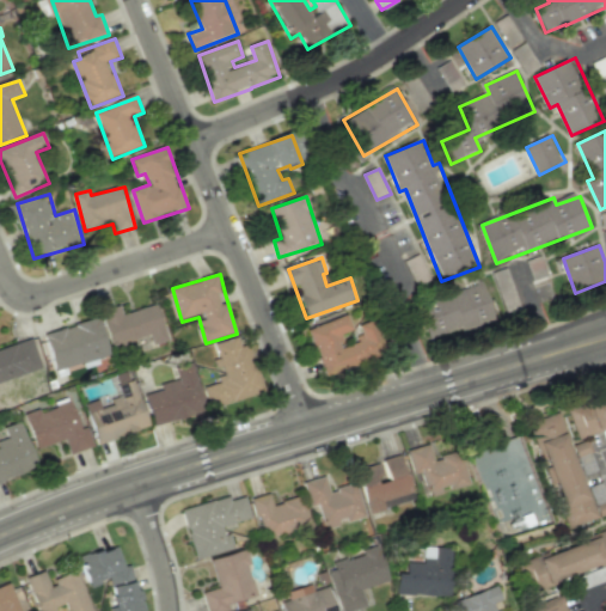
[(432,340),(464,329),(464,331),(497,322),(485,283),(421,305),(432,340)]
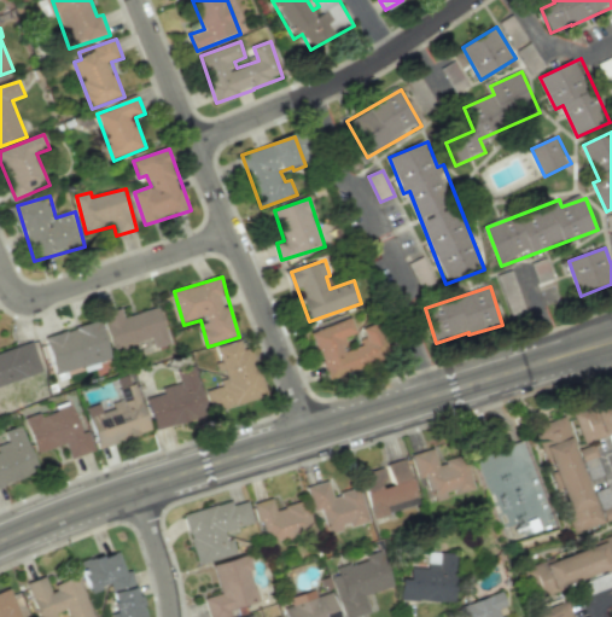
[(105,315),(116,353),(156,342),(157,349),(173,344),(162,308),(128,318),(126,309),(105,315)]
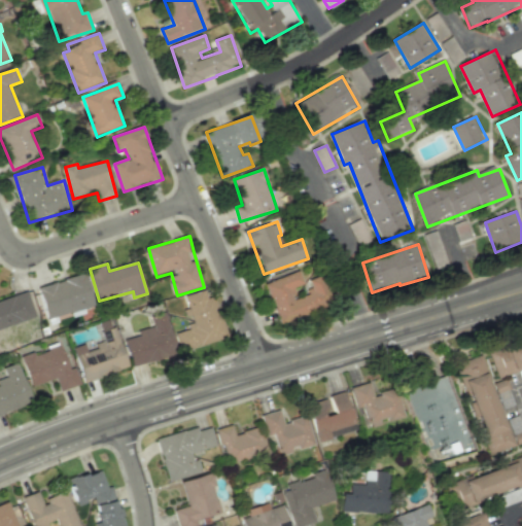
[(267,284),(281,324),(336,304),(325,275),(311,281),(315,291),(298,299),(294,289),(306,284),(301,272),(267,284)]
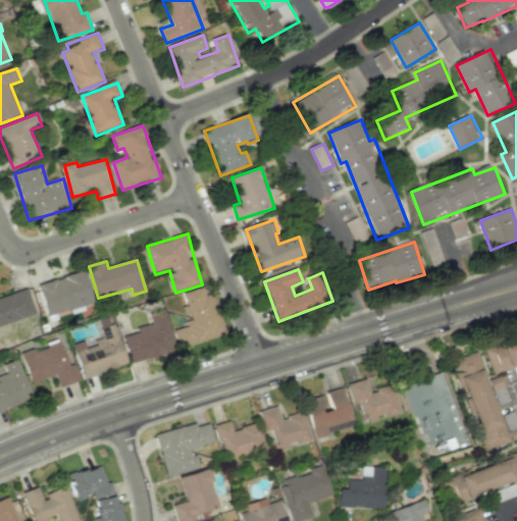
[(96,303),(87,271),(41,285),(50,317),(96,303)]
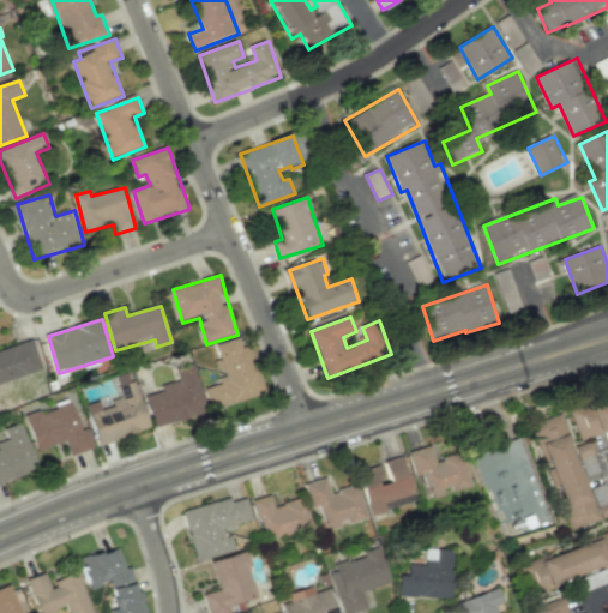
[(268,396),(254,346),(245,348),(242,340),(217,346),(223,370),(226,368),(229,382),(208,386),(214,409),(268,396)]
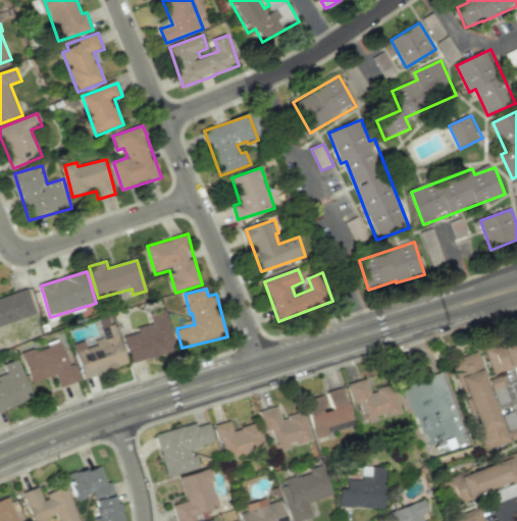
[(0,326),(39,316),(32,290),(0,298),(0,326)]
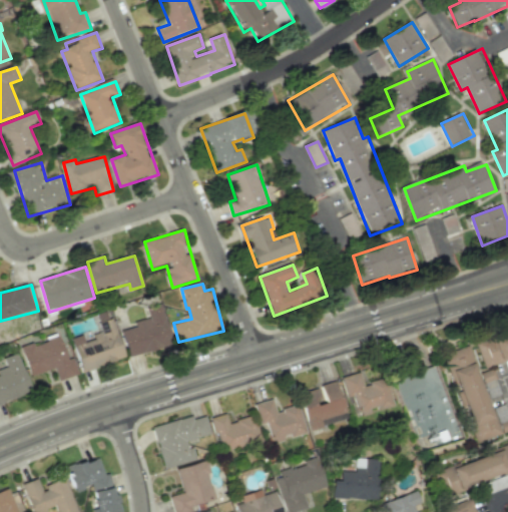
[(124,331),(130,357),(174,346),(164,305),(150,308),(152,319),(137,323),(138,328),(124,331)]
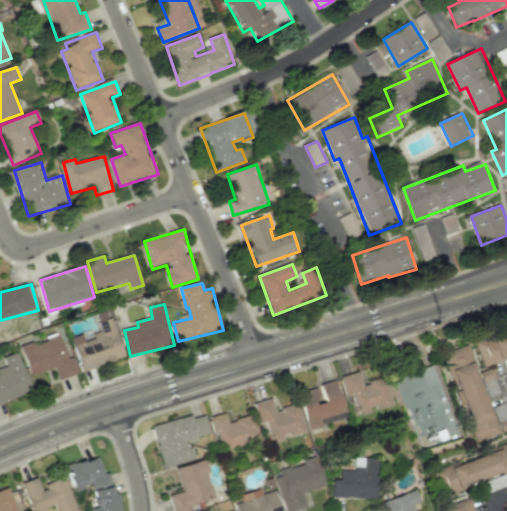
[(485,367),(506,359),(506,334),(478,344),(485,367)]
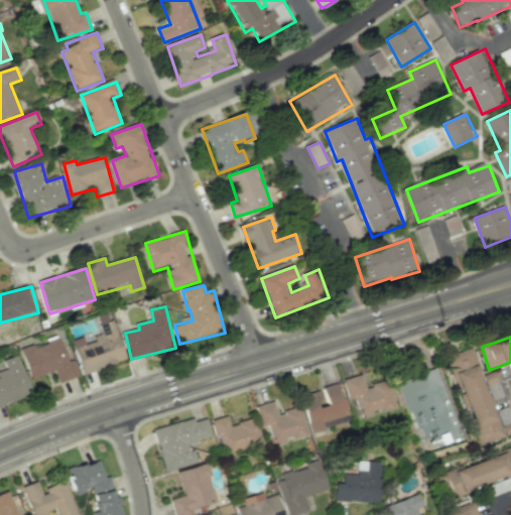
[(23,350),(33,379),(57,371),(61,384),(82,377),(77,360),(70,362),(62,339),(35,348),(34,346),(23,350)]
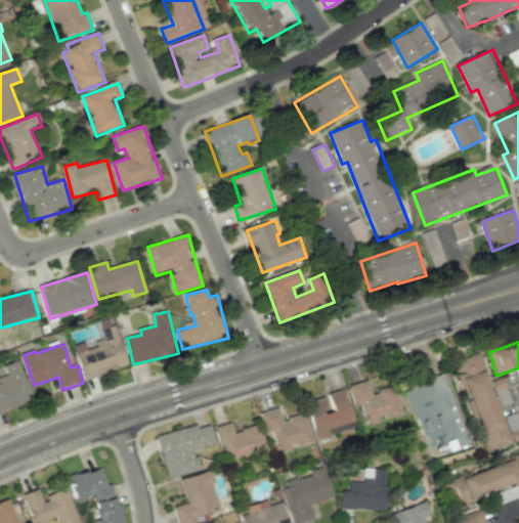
[(487,453),(518,442),(518,415),(504,420),(481,354),(457,362),(487,453)]
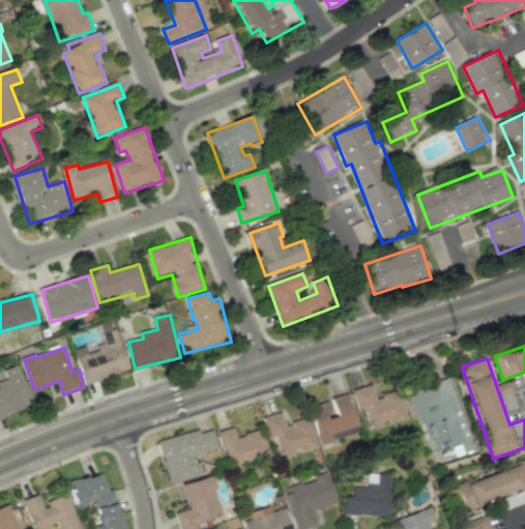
[(0,418),(35,406),(21,364),(6,370),(9,380),(0,383),(2,388),(0,388),(0,418)]
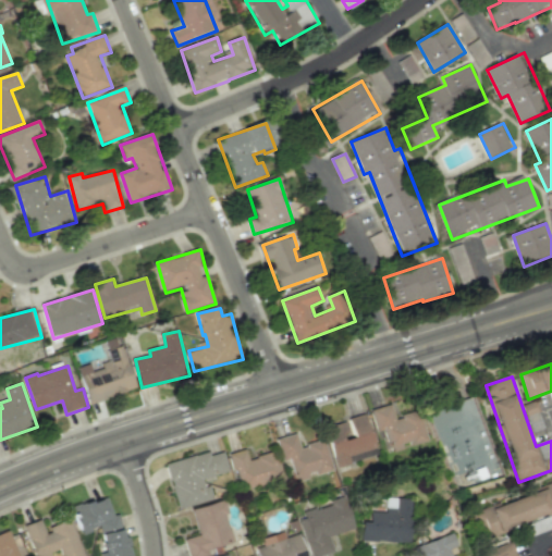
[(429,441),(421,411),(396,418),(393,405),(373,410),(380,432),(387,430),(393,454),(405,451),(404,447),(429,441)]
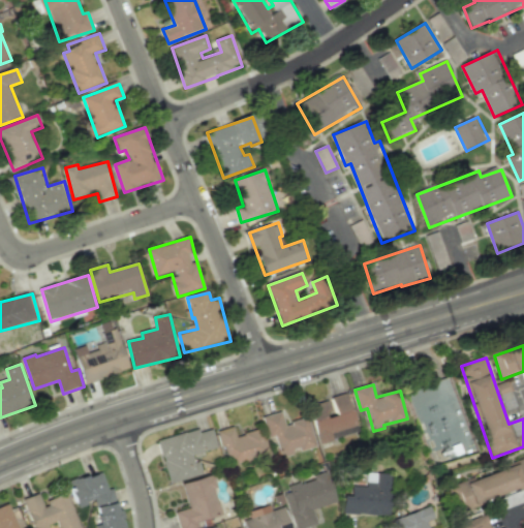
[(321,444),(360,433),(349,395),(310,406),(321,444)]
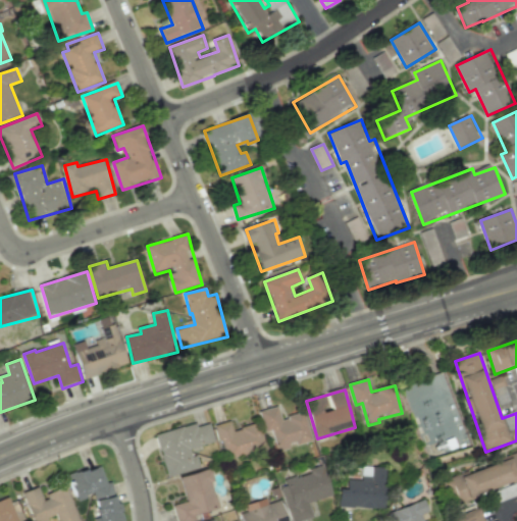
[(314,440),(306,413),(283,419),(279,406),(261,411),(267,432),(272,431),(278,453),(292,450),(291,447),(314,440)]
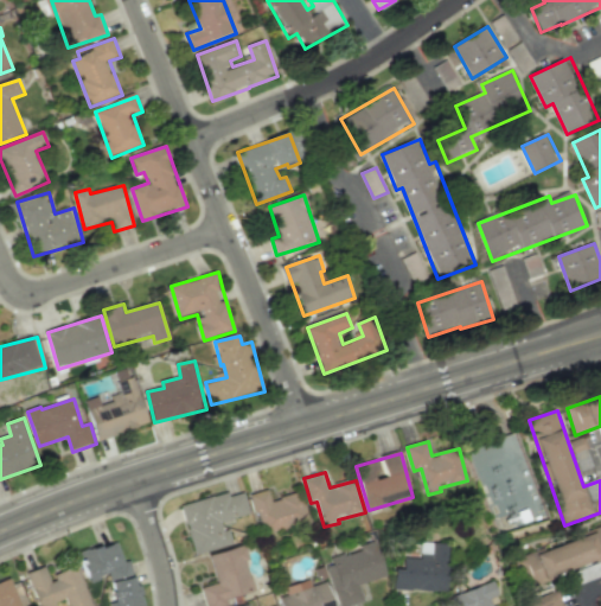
[(253,495),(264,536),(311,522),(302,492),(273,501),(269,490),(253,495)]
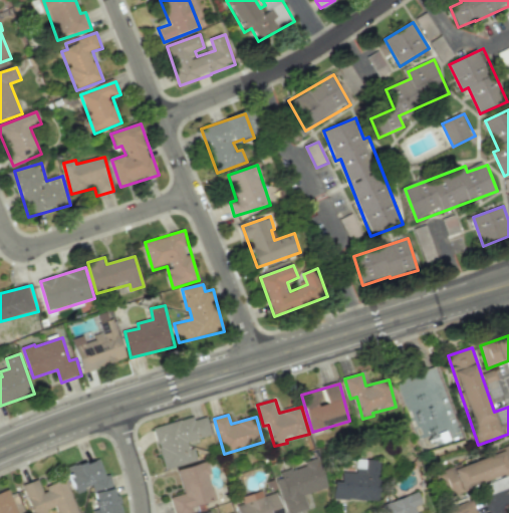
[(156,428),(167,470),(198,462),(193,441),(214,436),(209,417),(196,420),(195,418),(156,428)]
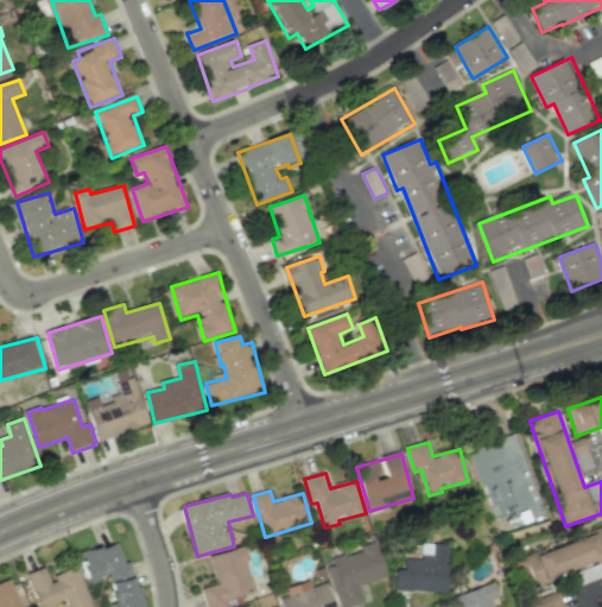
[(601,532),(520,558),(530,586),(601,563),(601,532)]
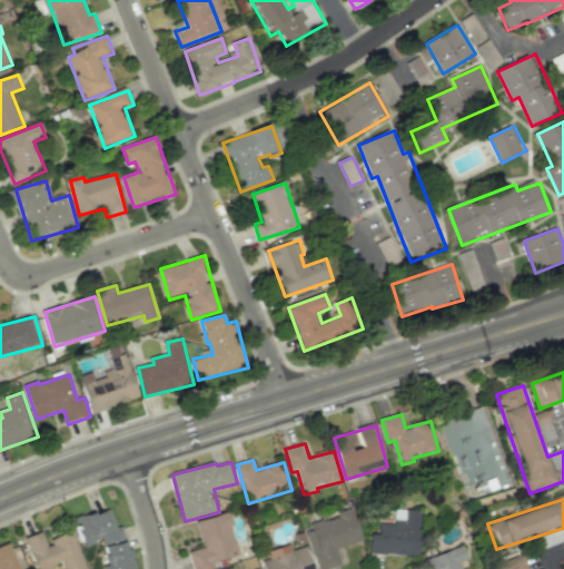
[(364,542),(355,508),(339,512),(340,518),(308,527),(319,568),(334,568),(344,566),(339,549),(364,542)]
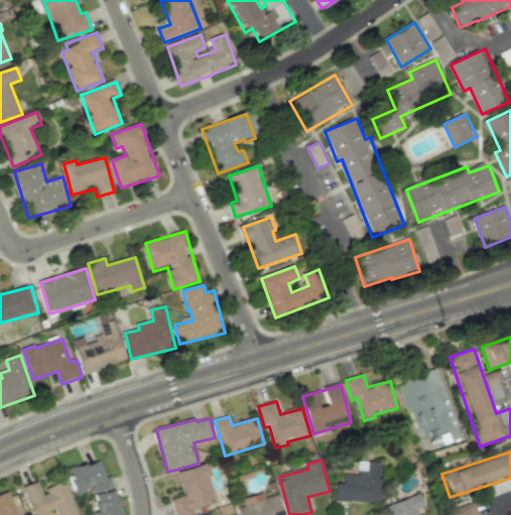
[(124,514),(112,476),(107,478),(101,461),(68,471),(76,495),(92,491),(100,514),(124,514)]
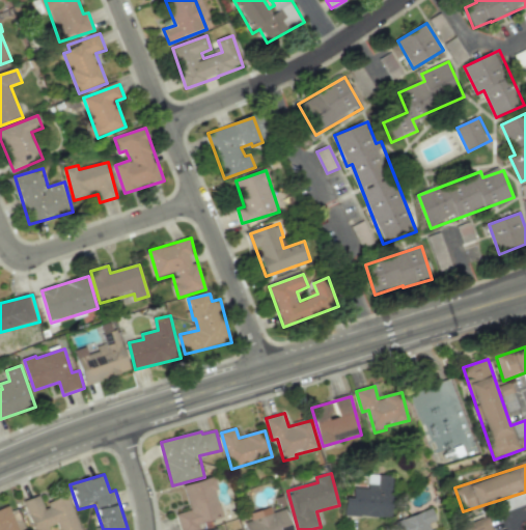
[(355,489),(354,498),(347,498),(347,517),(393,518),(395,476),(370,475),(370,489),(355,489)]
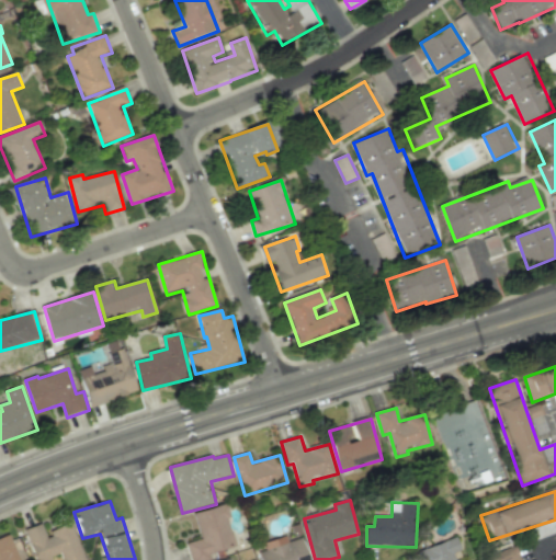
[(213,559),(212,553),(238,547),(228,504),(196,512),(203,540),(190,544),(193,559),(213,559)]
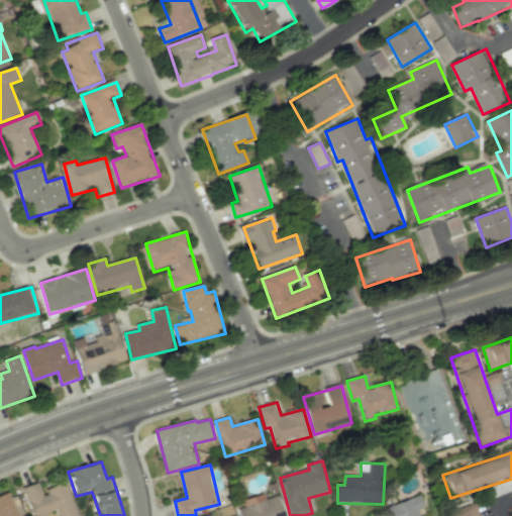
[(511,479),(492,487),(496,498),(511,491),(511,479)]
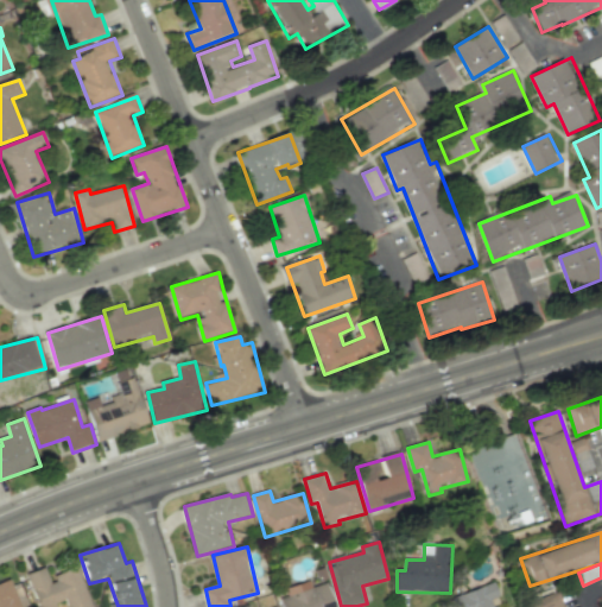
[(94,606),(80,567),(52,576),(49,567),(29,575),(40,606),(59,606),(58,604),(69,600),(71,606),(94,606)]
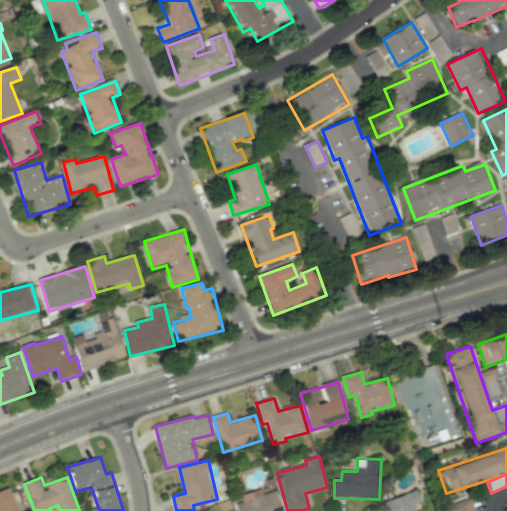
[(20,510),(12,489),(0,494),(0,510),(20,510)]
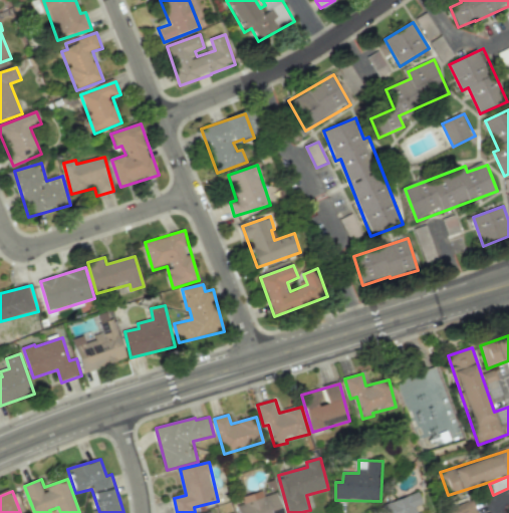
[(285,512),(278,492),(266,497),(264,491),(245,498),(247,503),(239,506),(241,512),(285,512)]
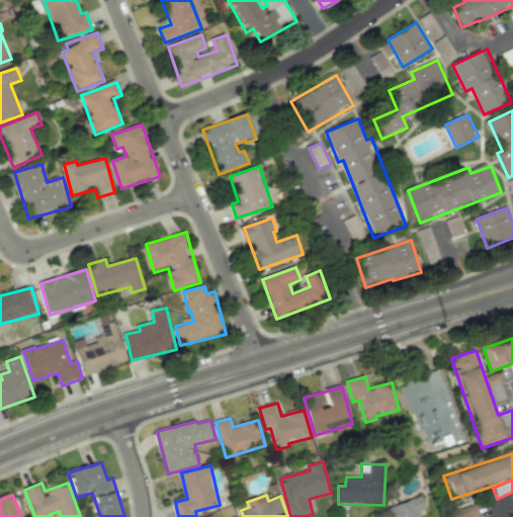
[(428,516),(422,498),(386,509),(389,516),(428,516)]
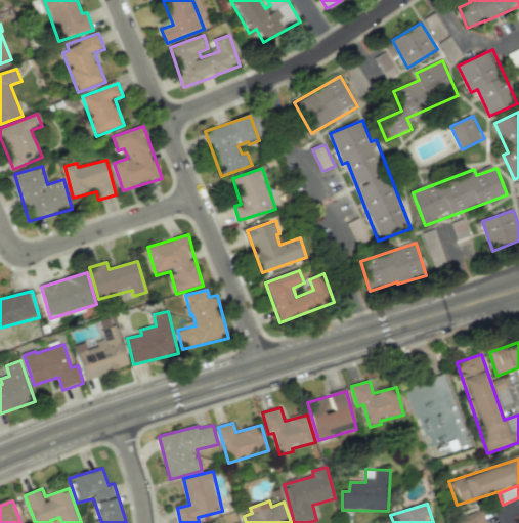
[(461,518),(463,522),(488,522),(484,510),(461,518)]
